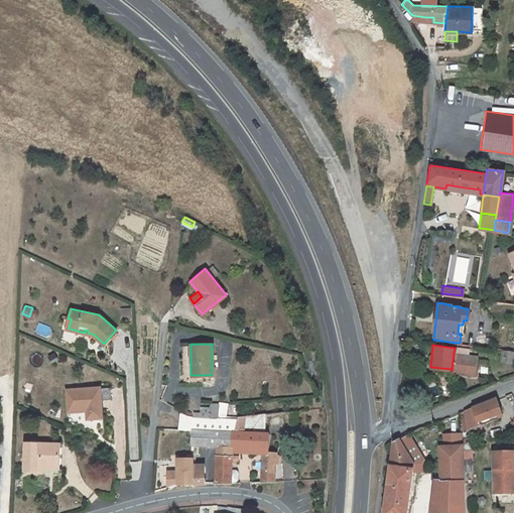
[(475,355),(454,353),(452,371),(473,373),(475,355)]
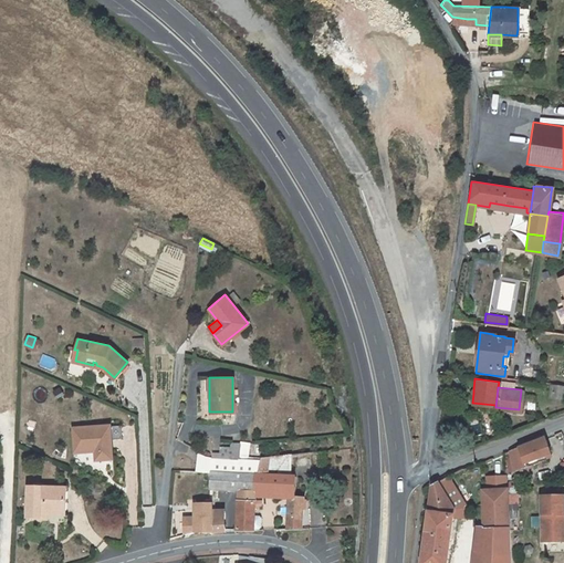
[(97,448),(98,458),(112,457),(110,424),(72,426),(74,450),(94,449),(94,448),(97,448)]
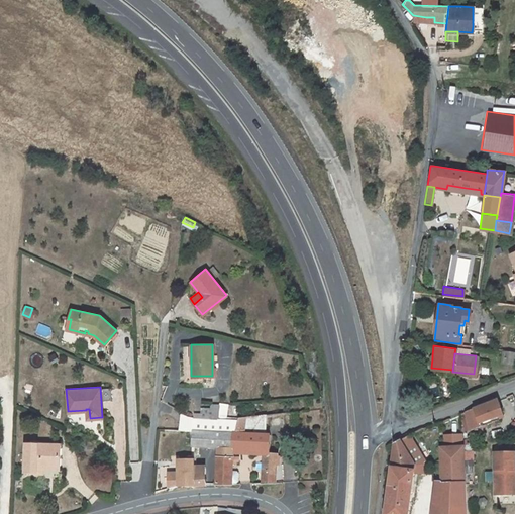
[(502,412),(496,397),(464,409),(468,428),(478,424),(477,421),(502,412)]
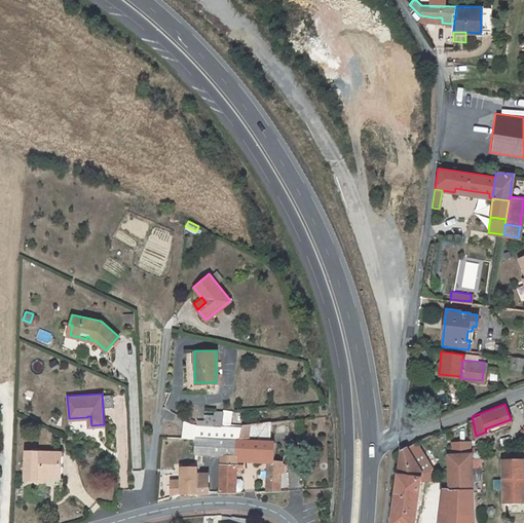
[(221,425),(221,420),(229,420),(230,410),(222,409),(222,411),(214,410),(214,414),(203,414),(203,420),(203,424),(221,425)]
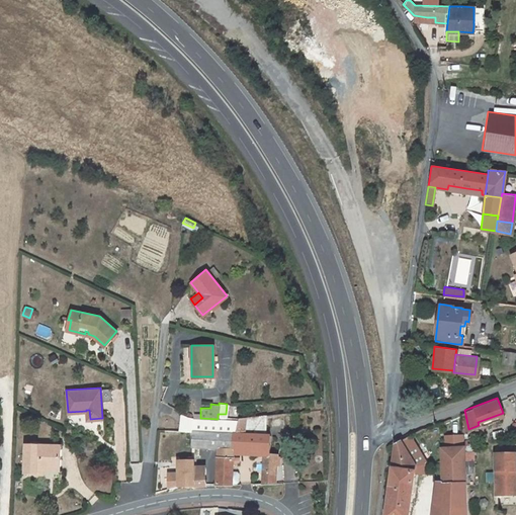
[(233,431),(235,432),(238,420),(226,419),(218,419),(200,418),(194,418),(193,417),(193,418),(186,417),(181,414),(179,429),(191,429),(233,431)]
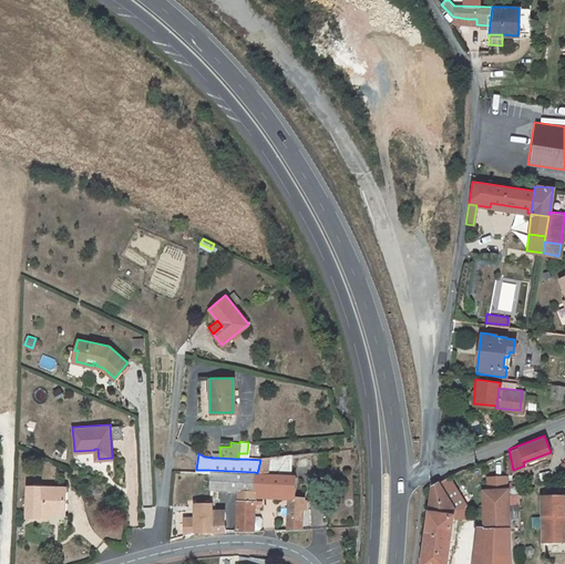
[(260,457),(260,460),(257,473),(288,474),(289,453),(260,457)]
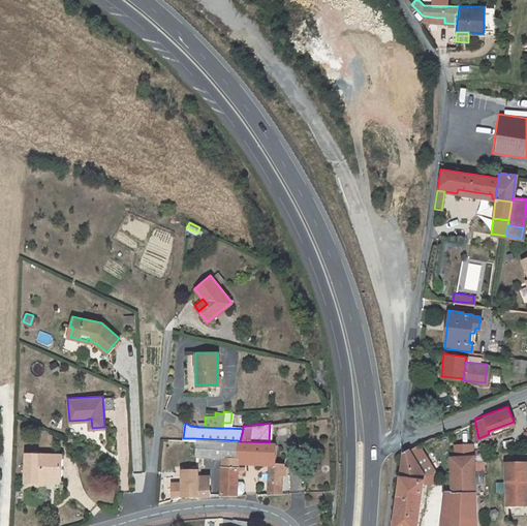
[(221,466),(237,467),(237,462),(238,459),(238,440),(195,438),(195,455),(221,457),(221,466)]
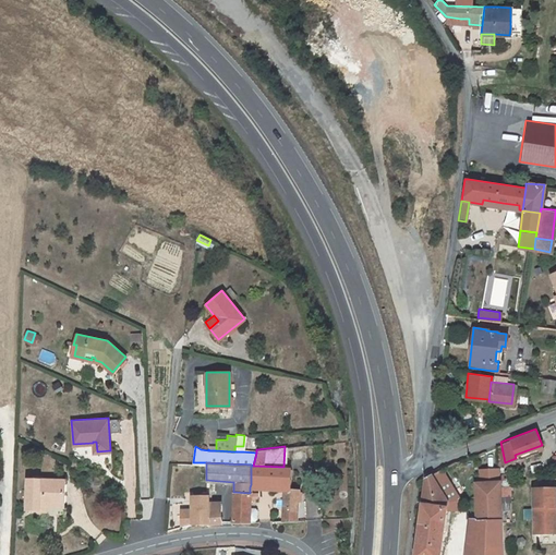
[(283,490),(290,489),(290,467),(283,467),(253,466),(251,465),(251,484),(267,485),(283,486),(283,490)]
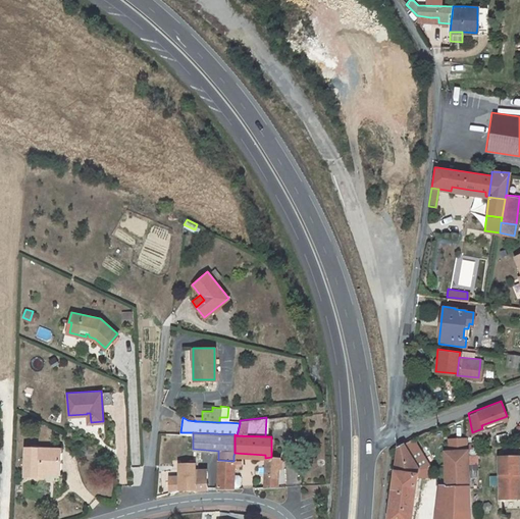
[(448,437),(448,450),(465,449),(465,436),(448,437)]
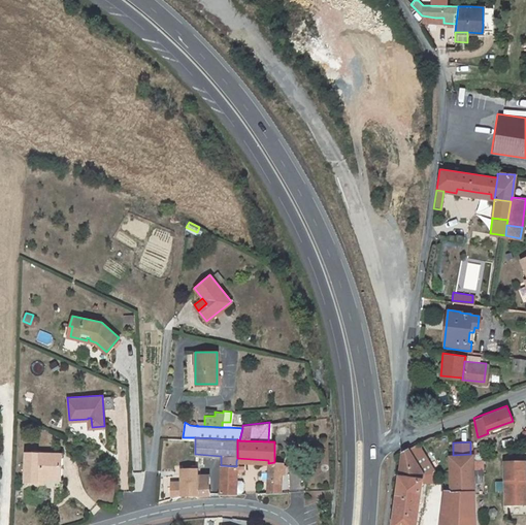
[(417,444),(407,449),(409,453),(419,448),(417,444)]
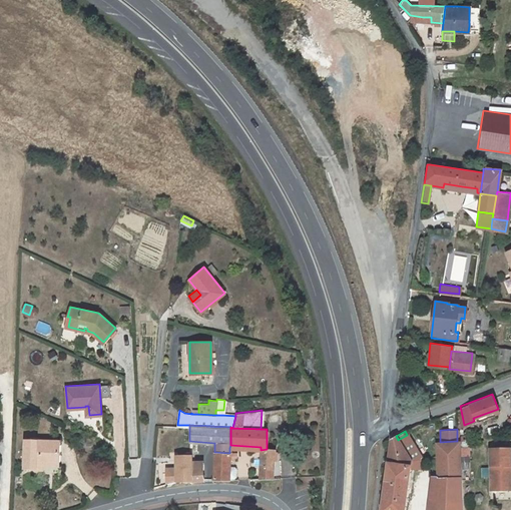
[(396,436),(395,435),(391,438),(380,509),(403,509),(409,465),(410,459),(398,440),(396,436)]
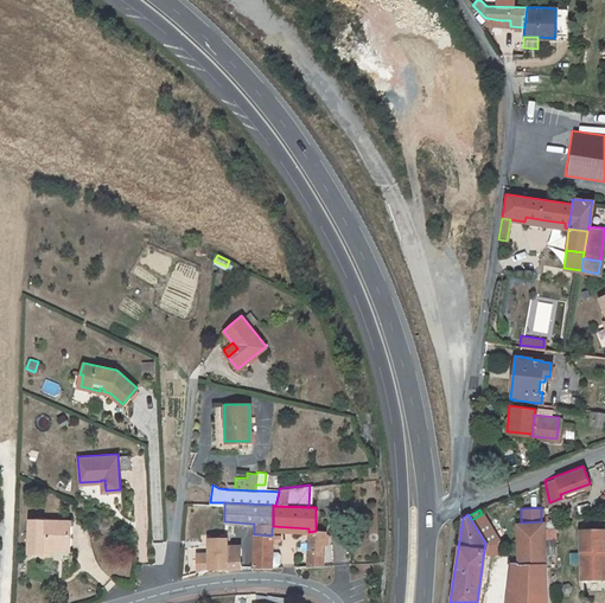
[(482,514),(471,520),(485,543),(484,550),(497,552),(498,540),(482,514)]
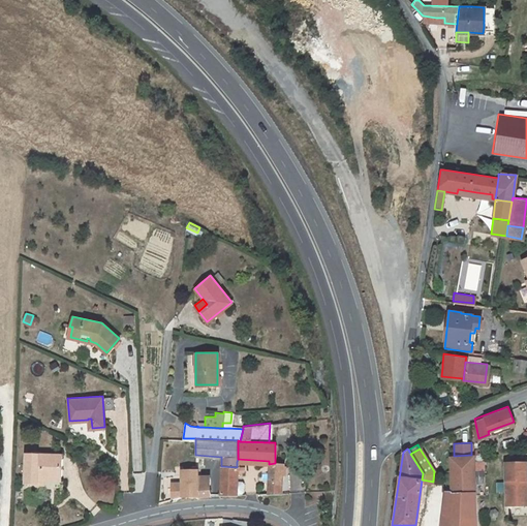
[(37,477),(43,477),(60,478),(61,454),(25,453),(25,482),(37,482),(37,477)]
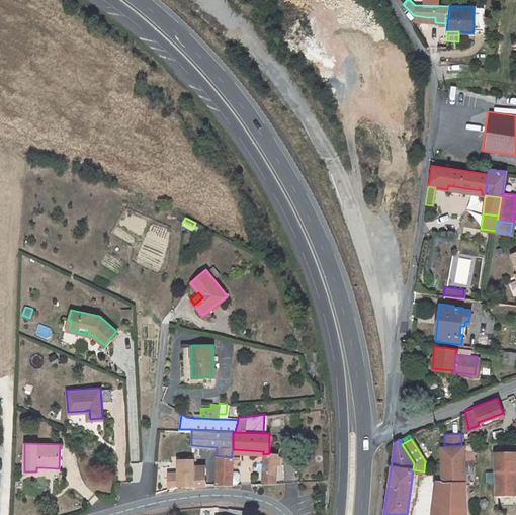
[(457,493),(465,492),(463,445),(461,445),(444,446),(440,446),(441,479),(443,481),(456,481),(457,493)]
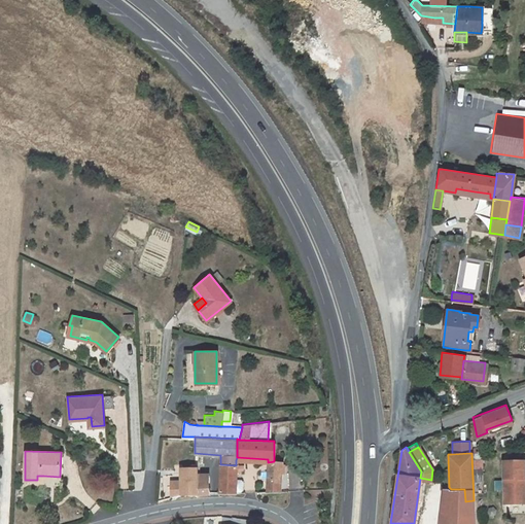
[(520,478),(524,479),(524,459),(502,460),(502,501),(520,501),(520,478)]
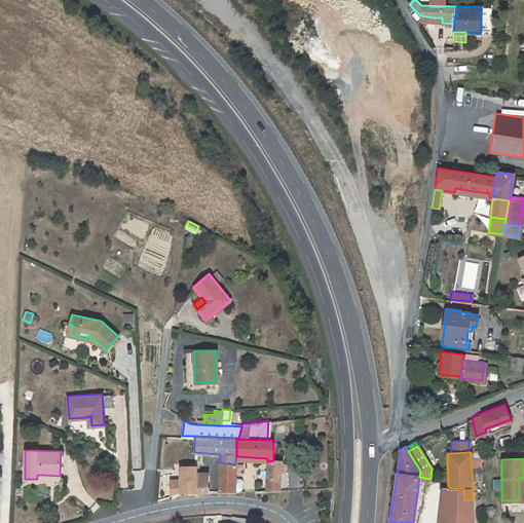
[(282,460),(273,460),(267,461),(266,489),(279,489),(281,471),(282,460)]
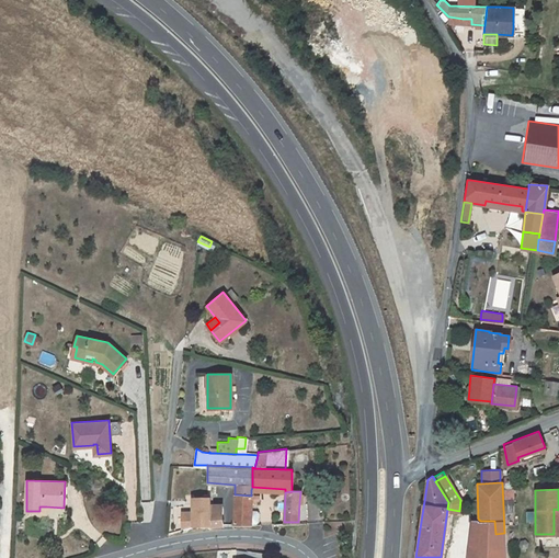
[(250,523),(251,496),(235,494),(234,523),(246,523),(250,523)]
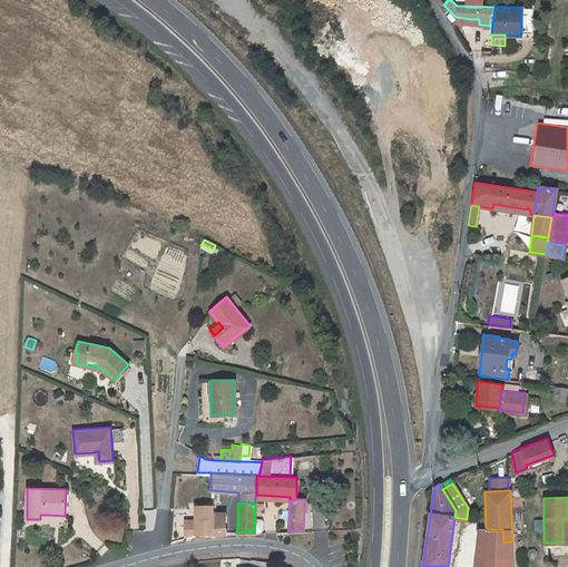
[(213,506),(195,506),(195,519),(195,533),(214,534),(226,533),(224,519),(226,519),(225,511),(213,511),(213,506)]
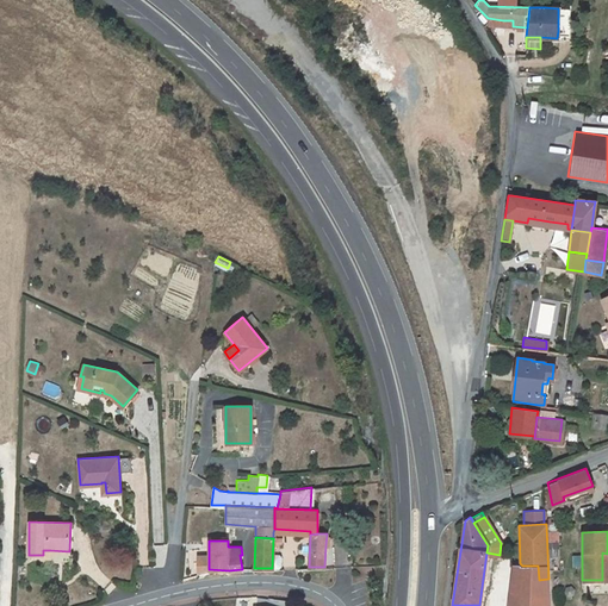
[(209,569),(209,555),(197,555),(198,574),(209,569)]
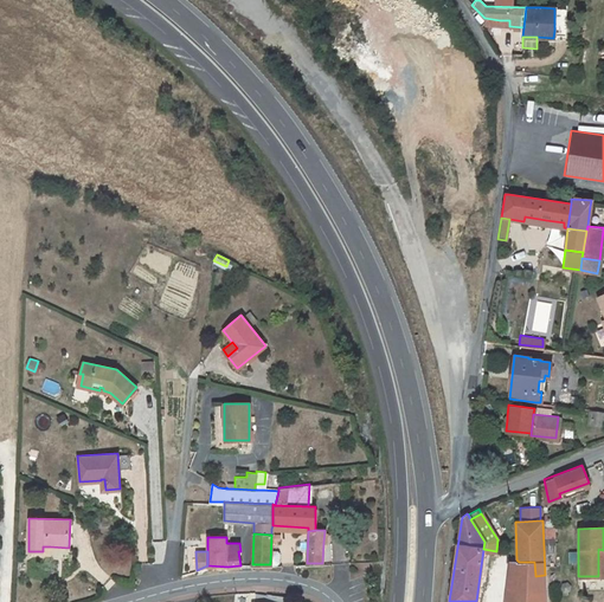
[(507,601),(545,601),(545,575),(535,576),(534,562),(519,562),(516,560),(513,561),(507,601)]
